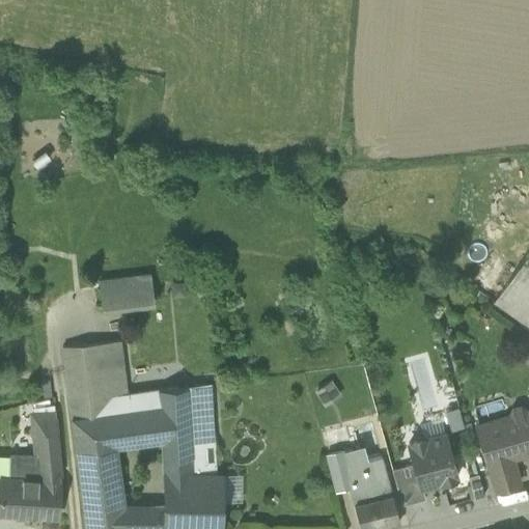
[(528,254),(495,303),(528,327),(528,254)]
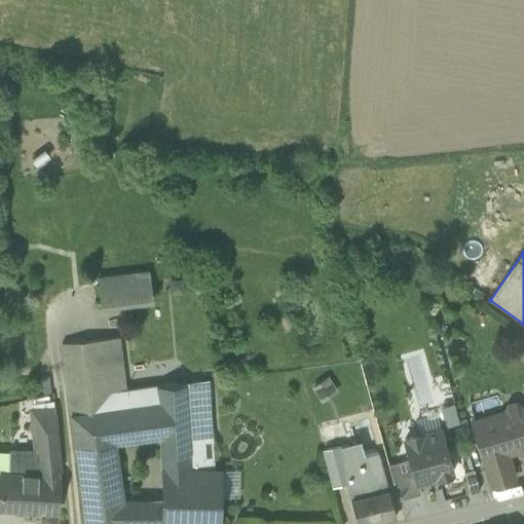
[(100,281),(103,306),(153,299),(150,273),(100,281)]
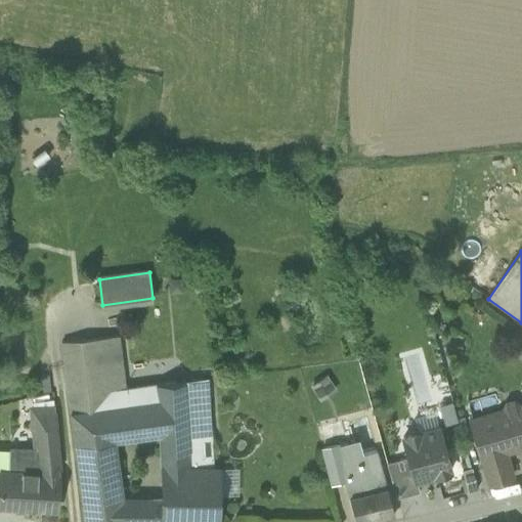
[(69,389),(73,415),(128,406),(126,391),(120,338),(63,344),(69,389)]
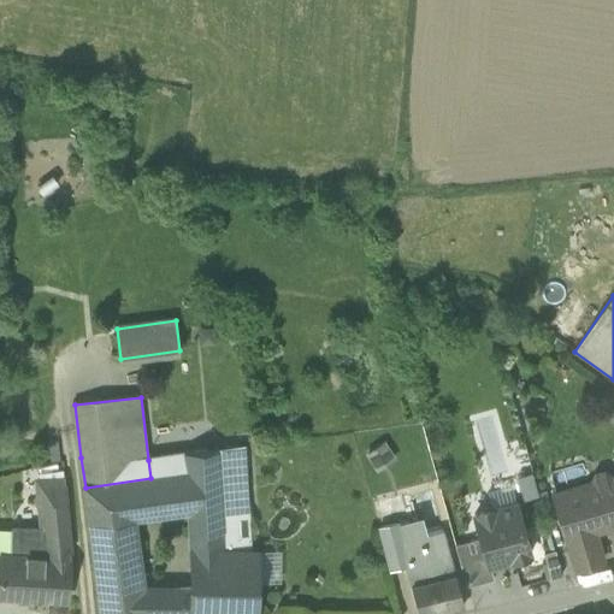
[(225,553),(253,553),(247,447),(219,450),(220,468),(225,553)]
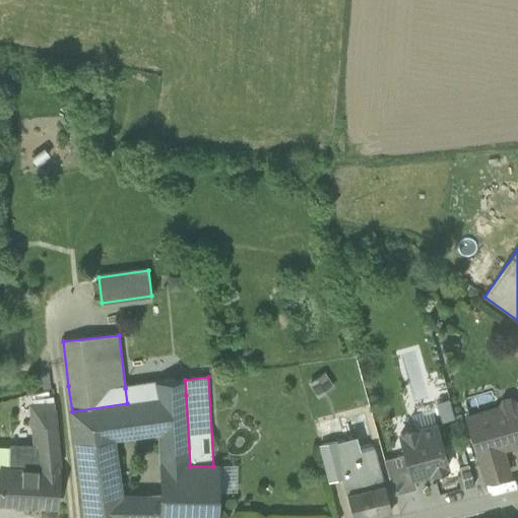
[(125,388),(127,403),(142,401),(158,399),(186,395),(185,380),(125,388)]
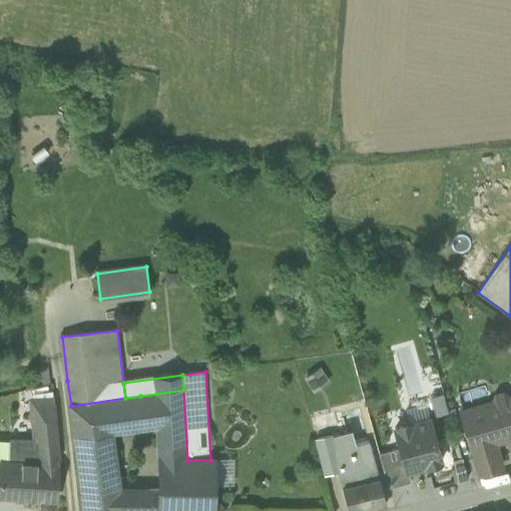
[(160,459),(187,460),(183,390),(156,394),(158,428),(160,459)]
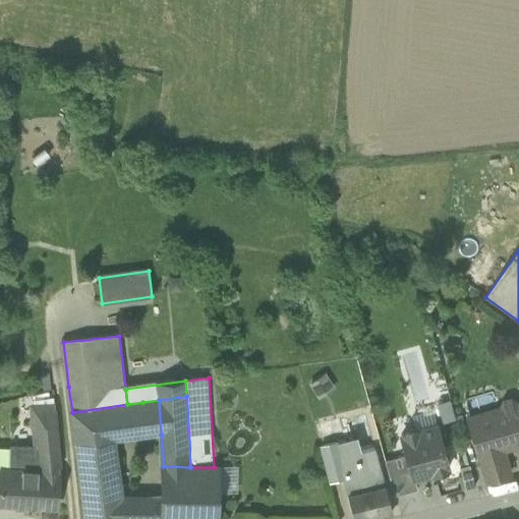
[(142,402),(147,437),(161,435),(159,400),(142,402)]
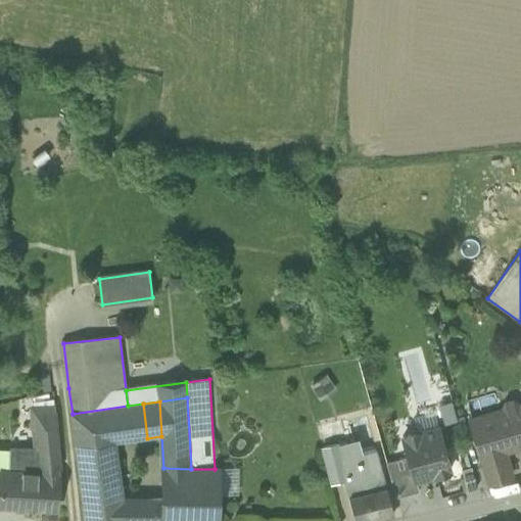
[(73,414),(77,447),(116,442),(147,438),(143,404),(128,406),(73,414)]
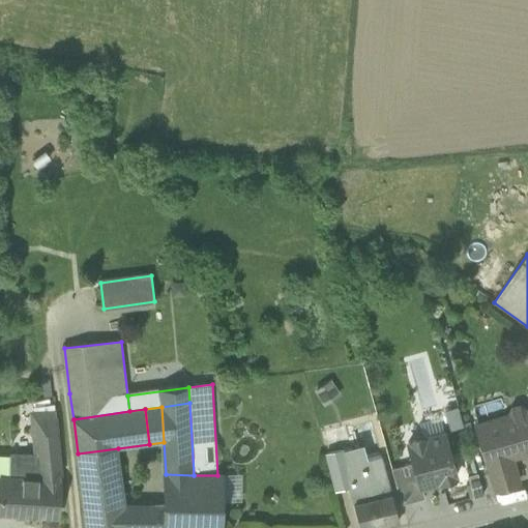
[(527,413),(525,414),(524,411),(522,409),(514,412),(512,414),(514,417),(478,428),(489,466),(512,460),(527,456),(527,413)]
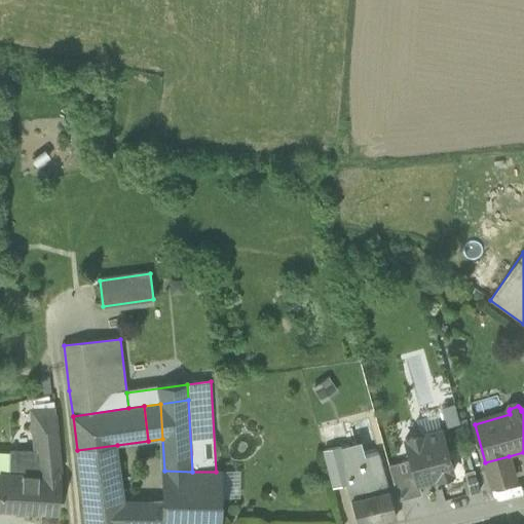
[(58,473),(64,473),(57,412),(33,413),(38,454),(40,473),(58,473)]
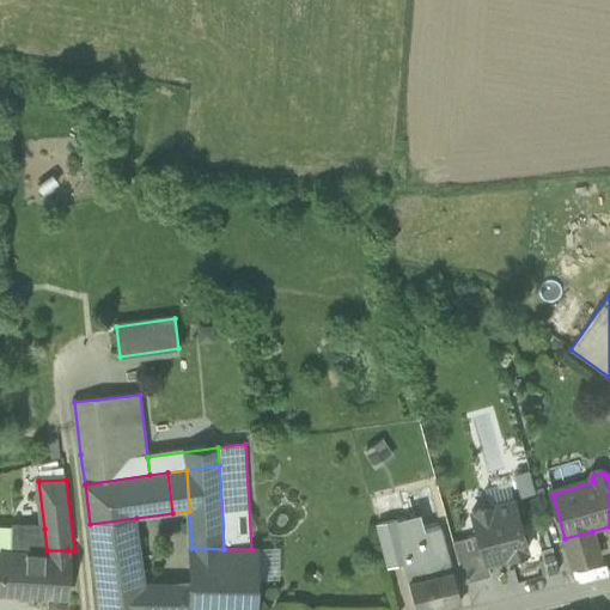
[(480,537),(487,565),(488,565),(489,563),(489,562),(510,556),(510,559),(529,553),(514,502),(492,508),(492,507),(490,507),(487,505),(479,507),(477,511),(476,511),(477,513),(473,513),(480,537)]
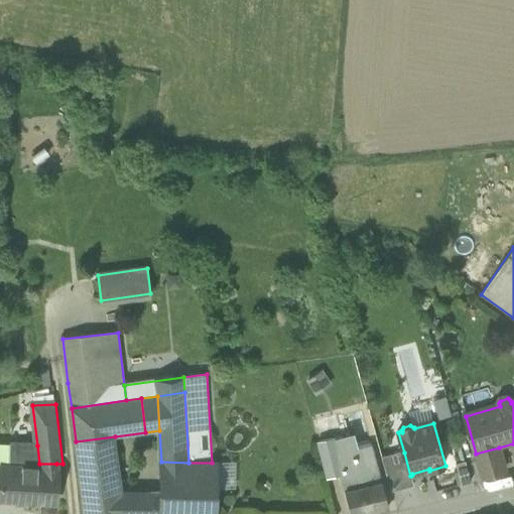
[(124,513),(122,499),(115,436),(76,441),(85,513),(124,513)]
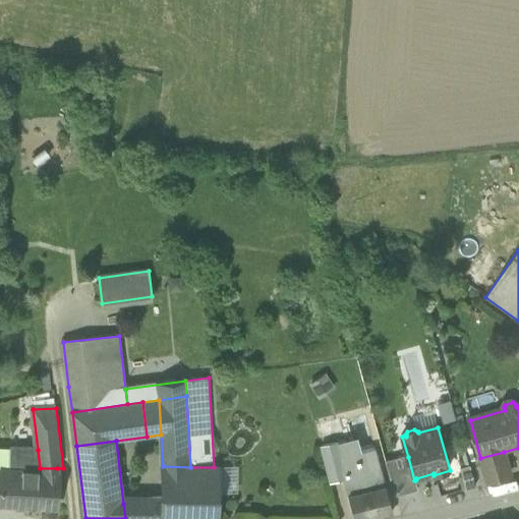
[(375,518),(394,514),(386,486),(376,451),(356,456),(352,441),(339,444),(348,478),(345,479),(349,496),(354,518),(375,518)]
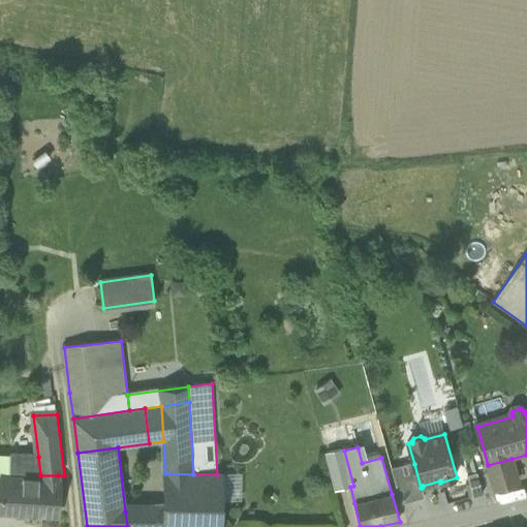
[(327,456),(336,491),(350,487),(353,486),(344,451),(327,456)]
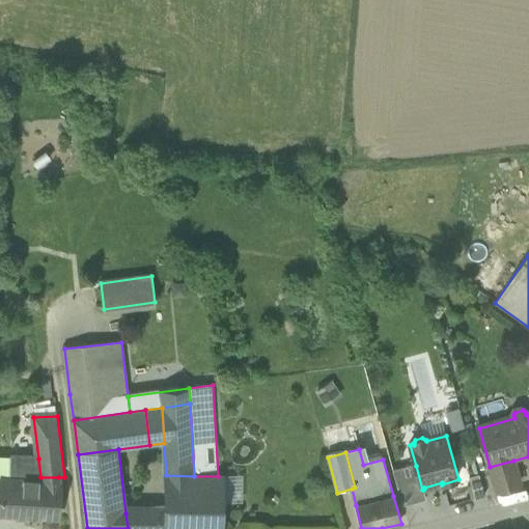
[(0,479),(2,479),(11,480),(10,457),(0,456),(0,479)]
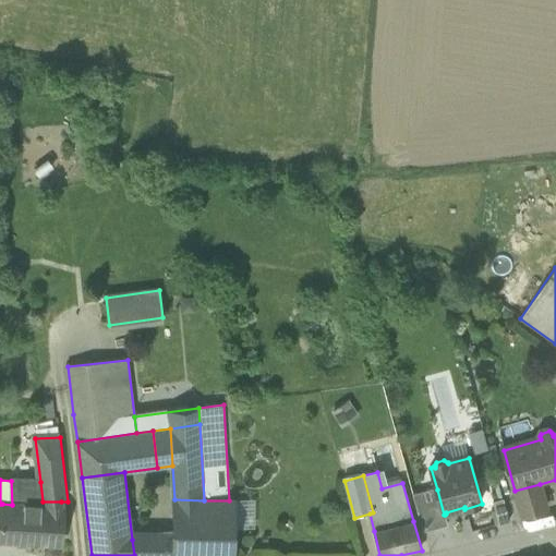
[(40,482),(11,481),(12,505),(43,508),(43,502),(40,482)]
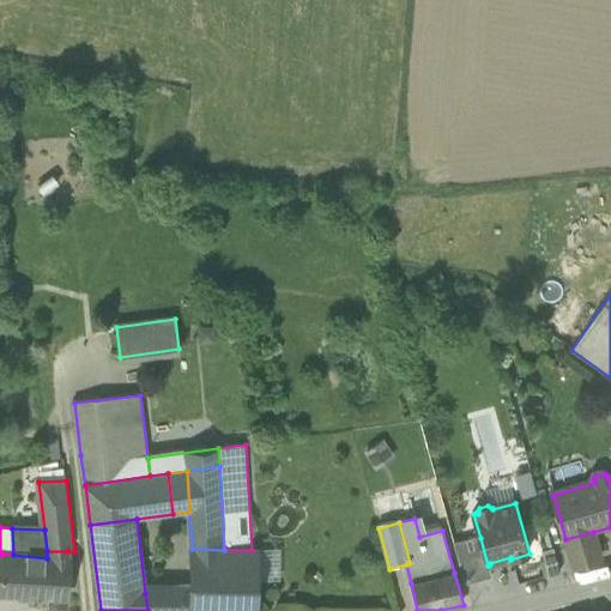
[(566,539),(574,568),(602,561),(593,532),(566,539)]
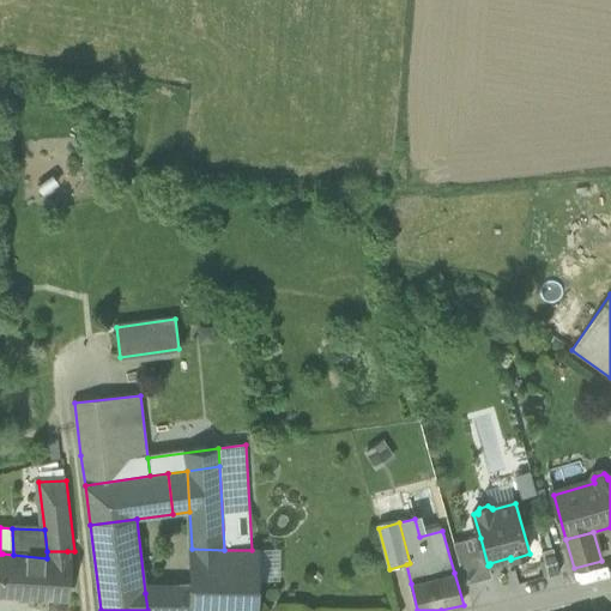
[(454,544),(466,586),(492,579),(489,566),(488,566),(481,538),(454,544)]
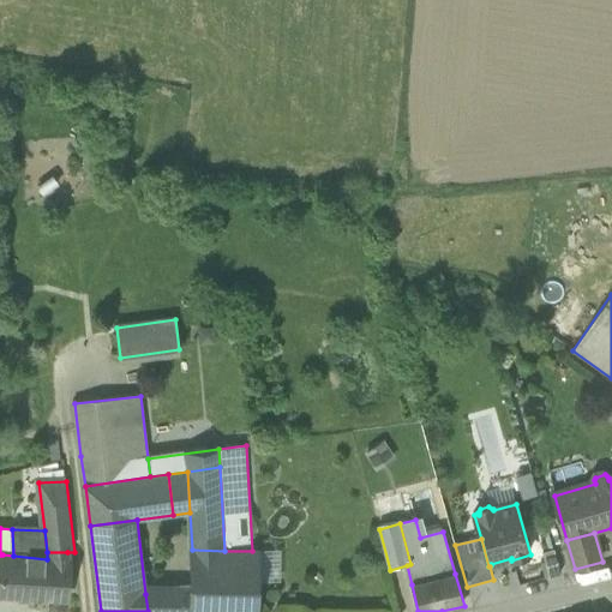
[(259,551),(259,582),(282,582),(283,549),(259,549),(259,551)]
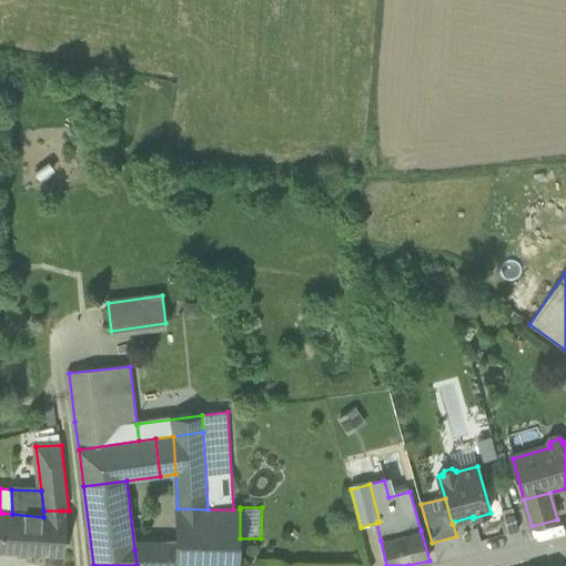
[(239,565),(240,538),(240,509),(233,509),(208,509),(178,508),(179,545),(180,565),(239,565)]
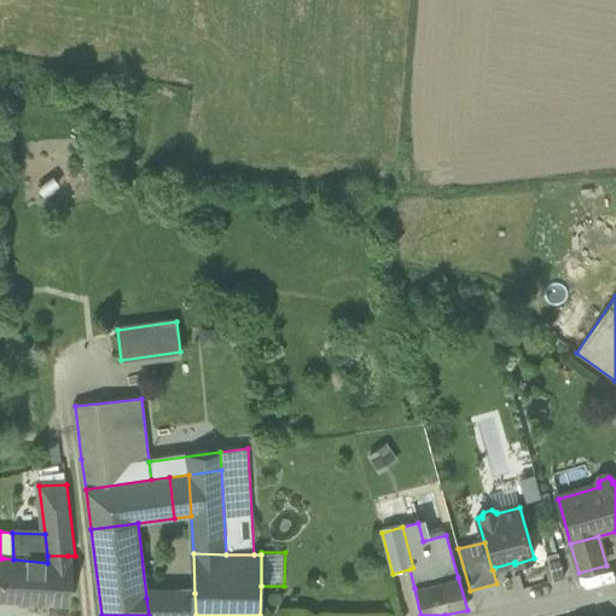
[(47,556),(47,563),(13,559),(3,558),(3,599),(68,603),(68,556),(47,556)]
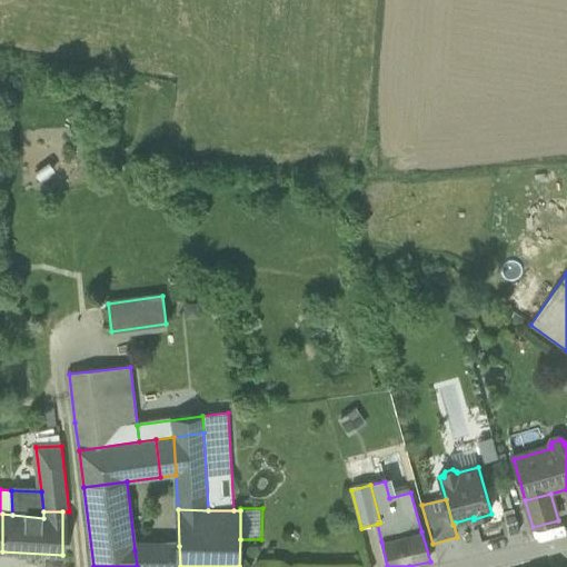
[(504,514),(510,536),(520,534),(515,511),(504,514)]
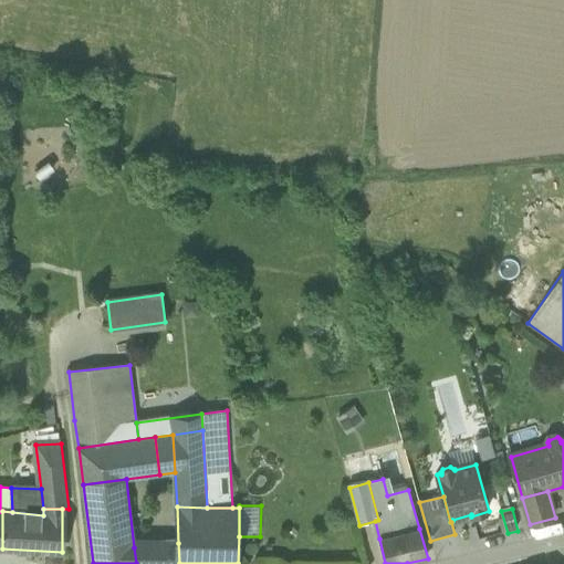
[(179,563),(178,543),(160,544),(160,563),(179,563)]
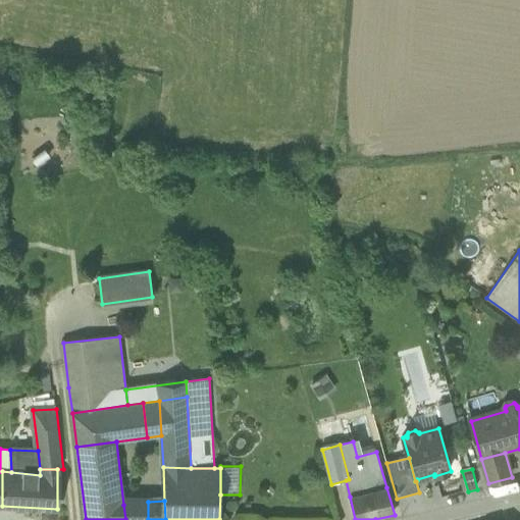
[(148,519),(148,502),(133,504),(133,519),(148,519)]
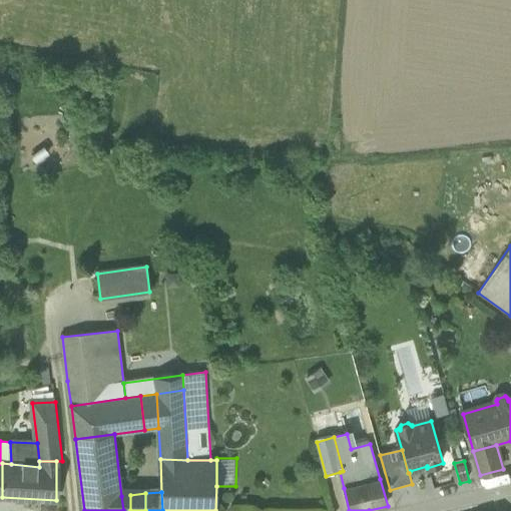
[(130,510),(130,495),(121,496),(123,510),(130,510)]
